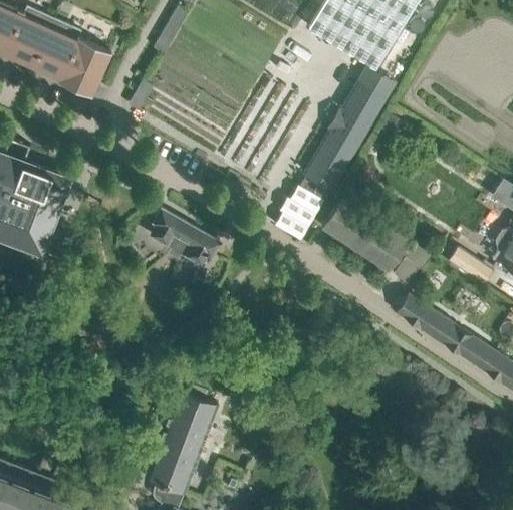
[(325,0),(308,29),(374,70),(418,0),(325,0)]
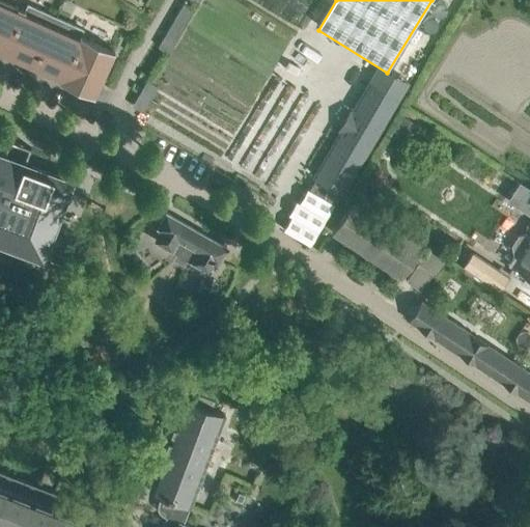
[(0,54),(34,70),(56,21),(29,8),(26,16),(0,3),(0,54)]
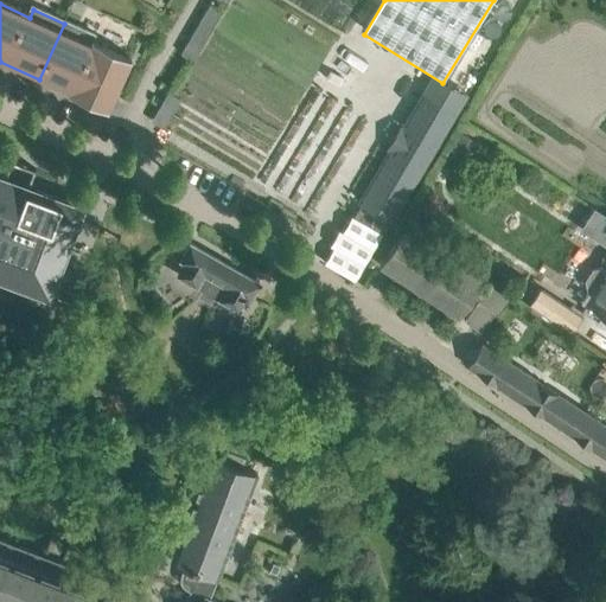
[(211,8),(182,57),(195,65),(223,15),(211,8)]
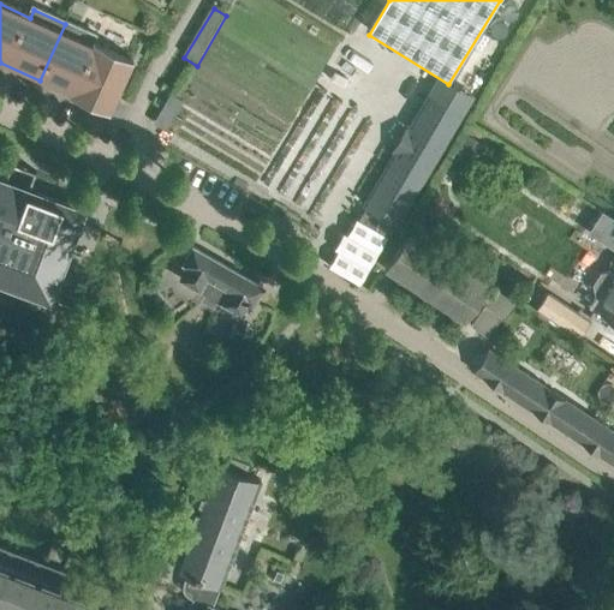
[(65,24),(40,81),(112,113),(133,65),(94,46),(97,39),(65,24)]
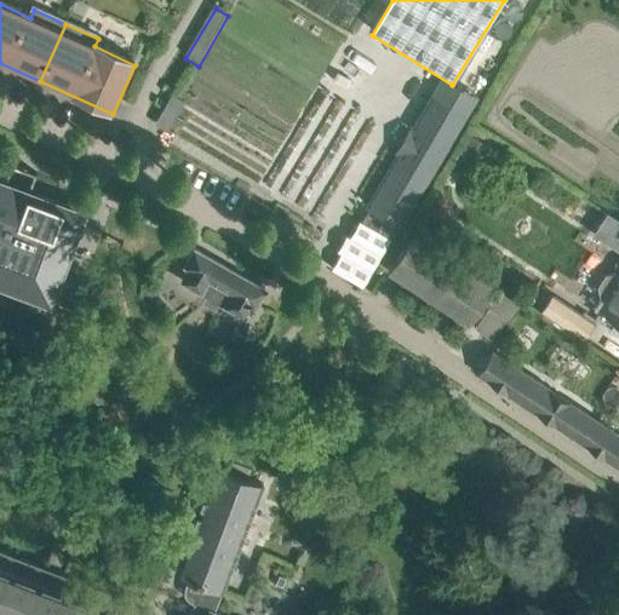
[(360,224),(332,271),(364,291),(465,118),(435,99),(370,212),(371,212),(362,225),(360,224)]
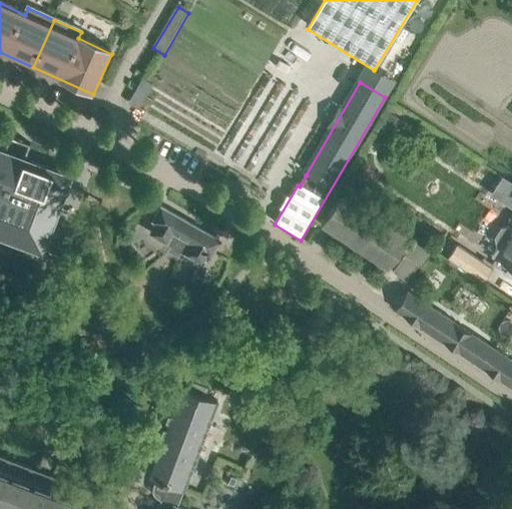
[(511,116),(505,112),(500,120),(511,128),(511,116)]
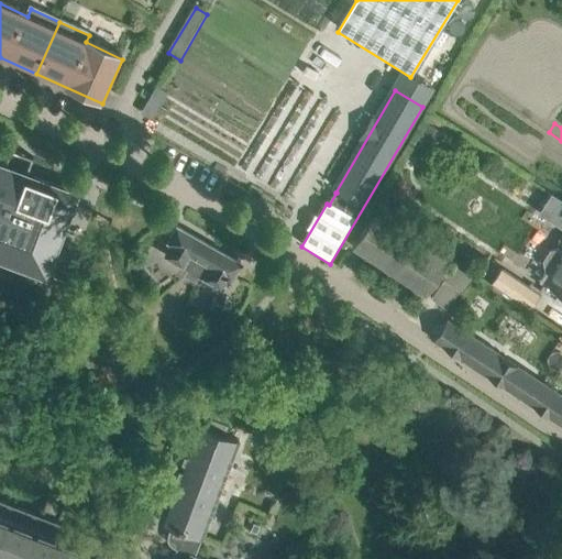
[(0,256),(45,274),(62,228),(70,204),(56,198),(58,190),(26,178),(0,167),(0,256)]
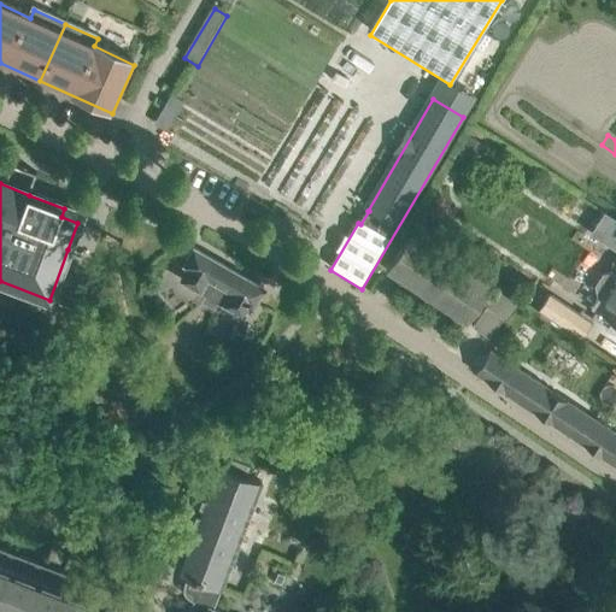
[(615,219),(605,213),(596,229),(611,240),(615,235),(615,219)]
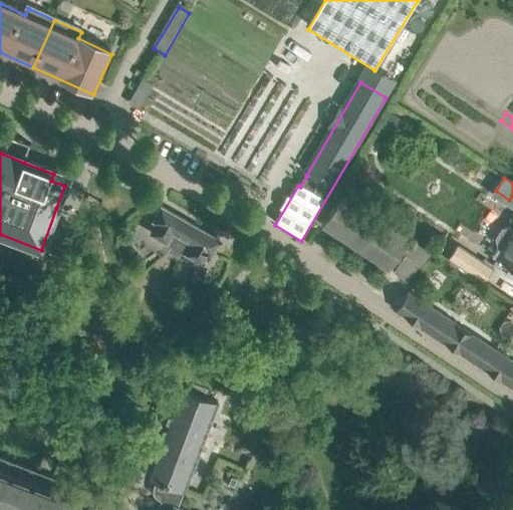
[(342,197),(322,227),(390,272),(410,241),(342,197)]
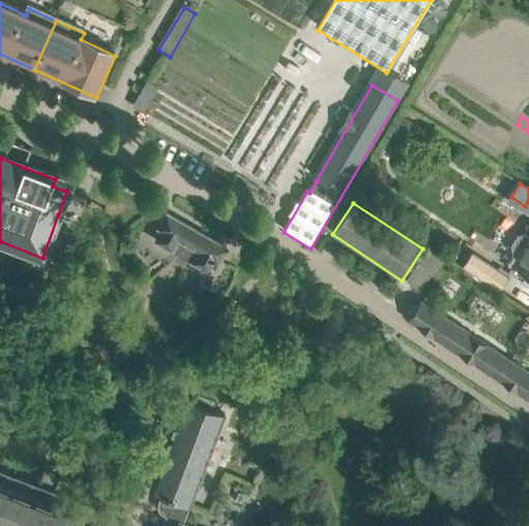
[(227,251),(168,216),(159,230),(164,233),(157,243),(179,256),(177,261),(184,266),(187,261),(210,274),(215,265),(216,266),(217,264),(218,264),(227,251)]
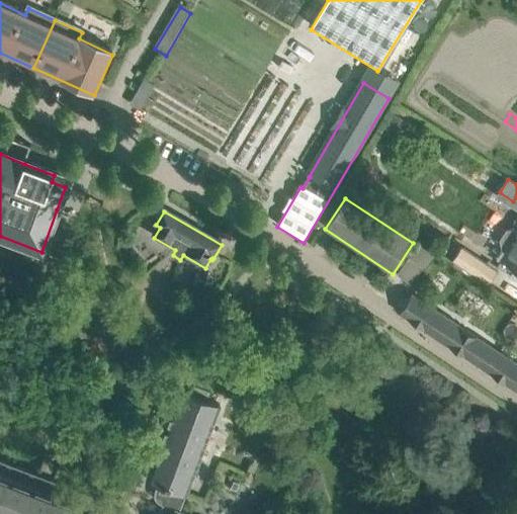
[(503,261),(516,270),(516,233),(515,233),(506,234),(499,245),(501,254),(505,257),(503,261)]
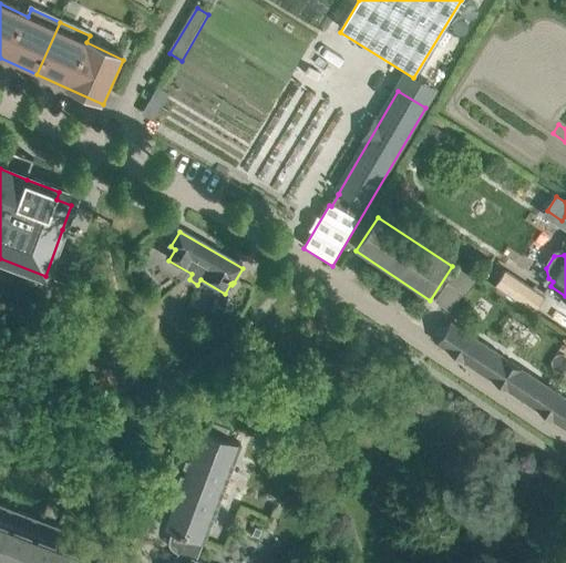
[(506,275),(497,288),(535,314),(544,300),(506,275)]
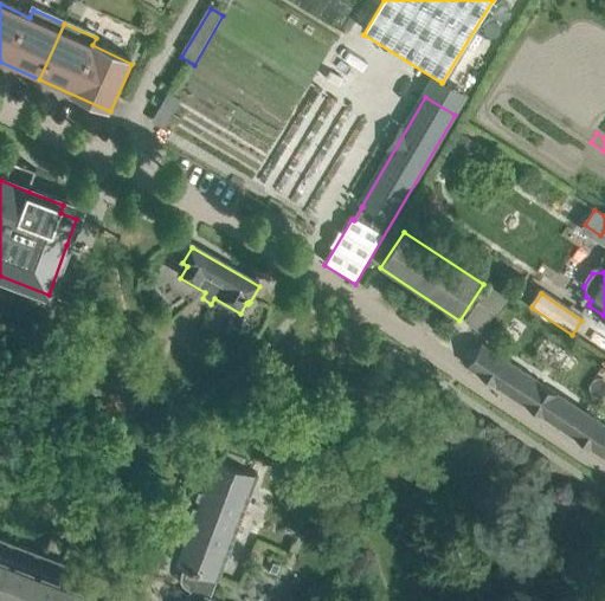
[(468,368),(604,458),(604,428),(482,347),(468,368)]
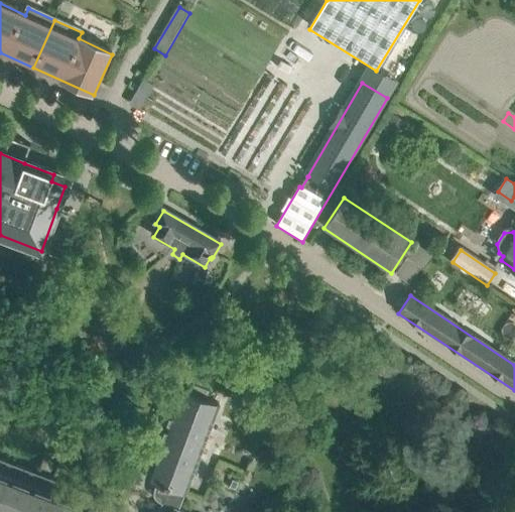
[(179,391),(146,479),(161,484),(156,497),(164,500),(159,511),(179,511),(220,406),(208,401),(211,391),(191,384),(187,394),(179,391)]
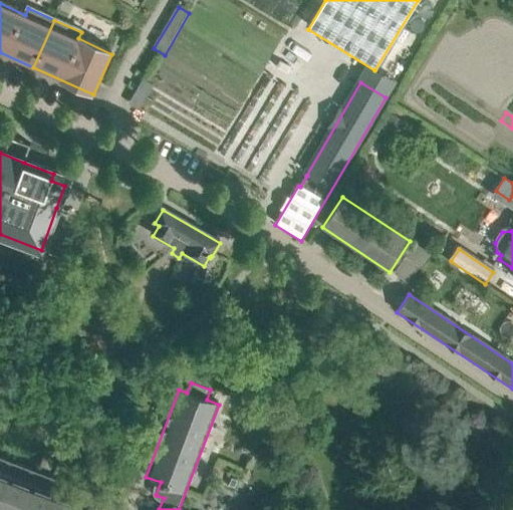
[(0,503),(17,509),(90,509),(96,495),(0,458),(0,427),(0,426),(0,503)]
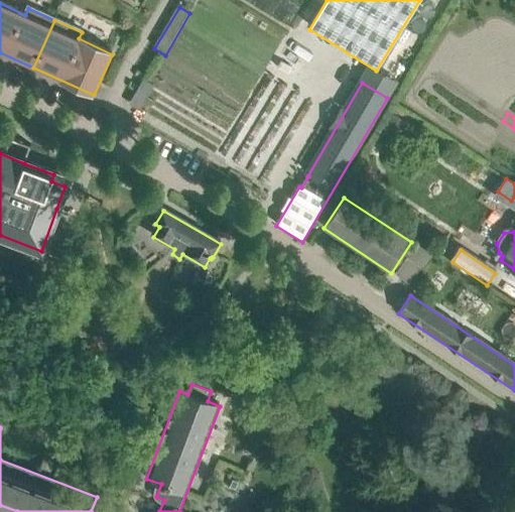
[(116,461),(111,473),(122,478),(127,465),(116,460),(116,461)]
